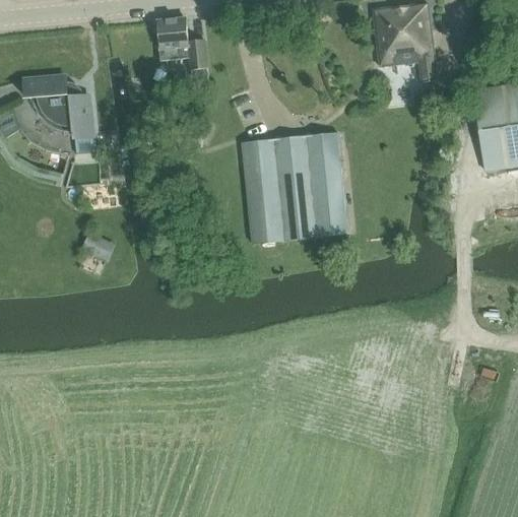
[(437,80),(428,2),(374,8),(380,66),(421,61),(424,81),(437,80)]
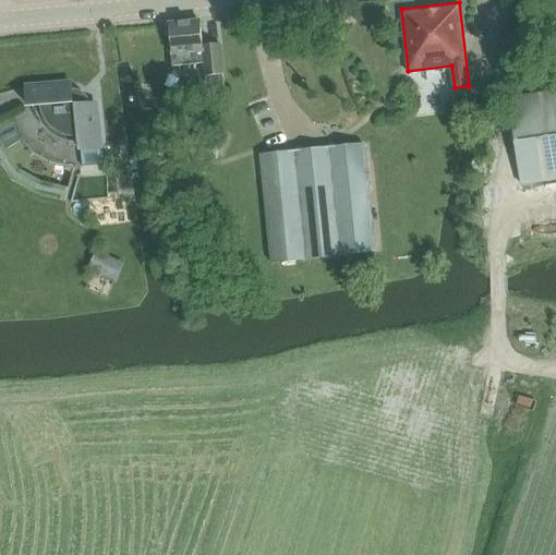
[(197,17),(167,21),(171,64),(202,61),(203,74),(205,73),(221,72),(222,72),(220,41),(201,44),(197,17)]
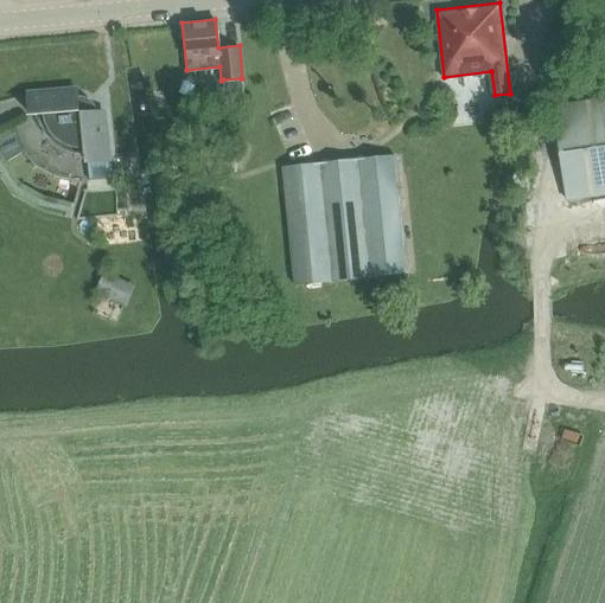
[(179,75),(180,89),(197,88),(196,74),(179,75)]
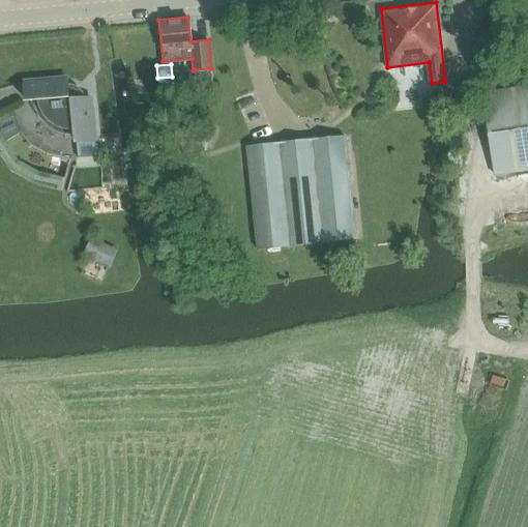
[(210,68),(195,69),(196,82),(212,80),(210,68)]
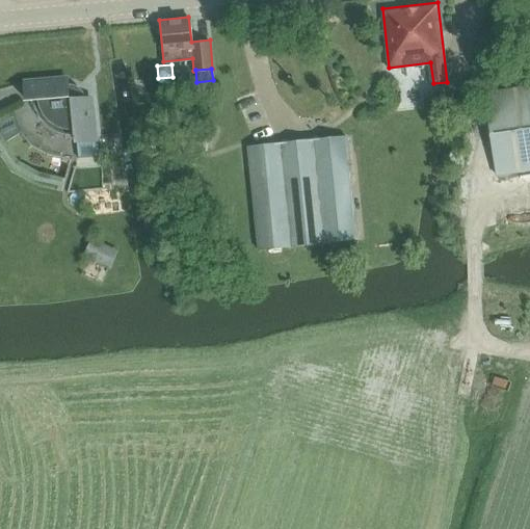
[(26,99),(9,102),(11,115),(17,128),(24,138),(34,147),(47,153),(59,156),(73,156),(77,140),(78,156),(97,154),(96,138),(91,97),(84,97),(81,89),(75,84),(67,83),(67,76),(25,80),(26,99)]
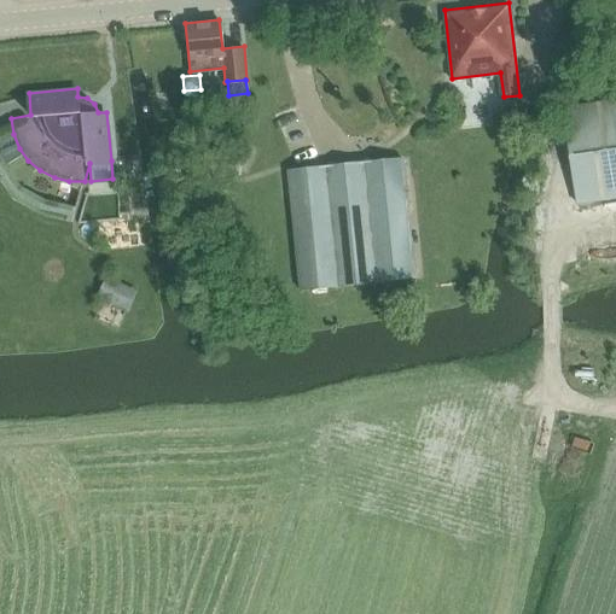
[(576,203),(615,196),(615,99),(562,109),(576,203)]
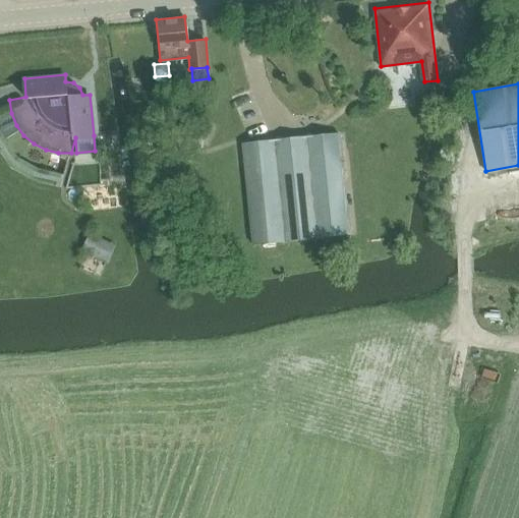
[(339,132),(241,142),(252,243),(350,233),(339,132)]
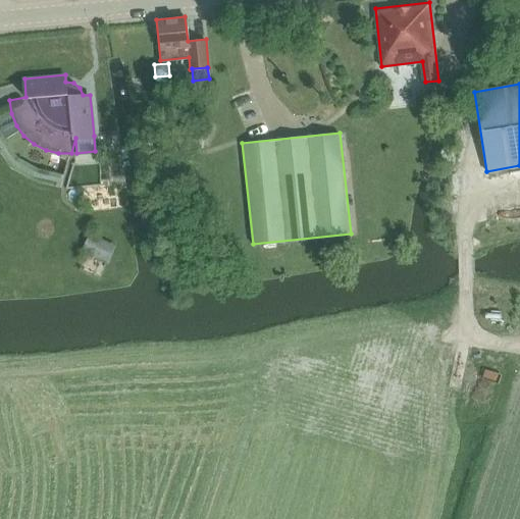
[(95,238),(89,250),(109,259),(115,247),(95,238)]
